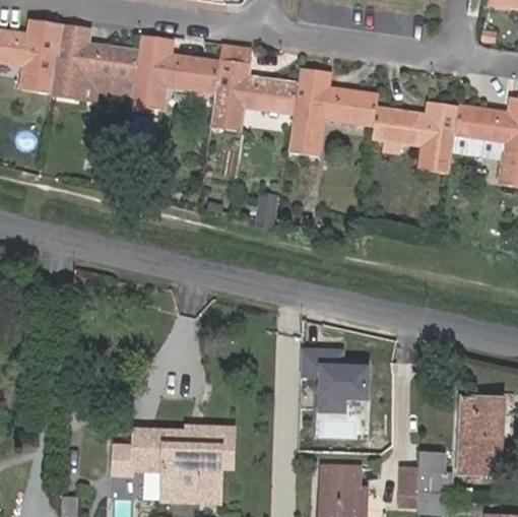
[(0,59),(22,62),(19,84),(51,88),(60,23),(31,19),(29,29),(0,24),(0,59)]
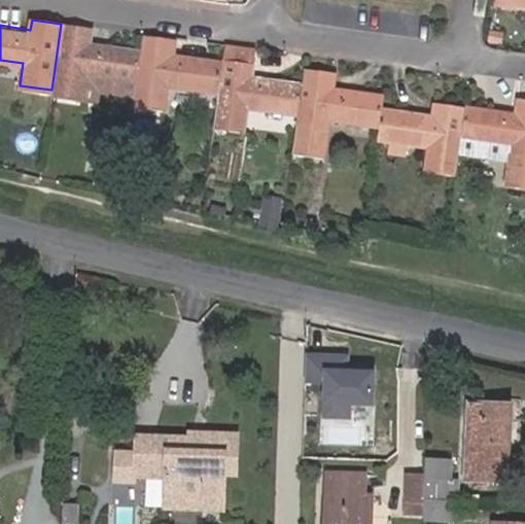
[(92,28),(61,24),(51,90),(81,94),(85,72),(136,79),(140,46),(90,39),(92,28)]
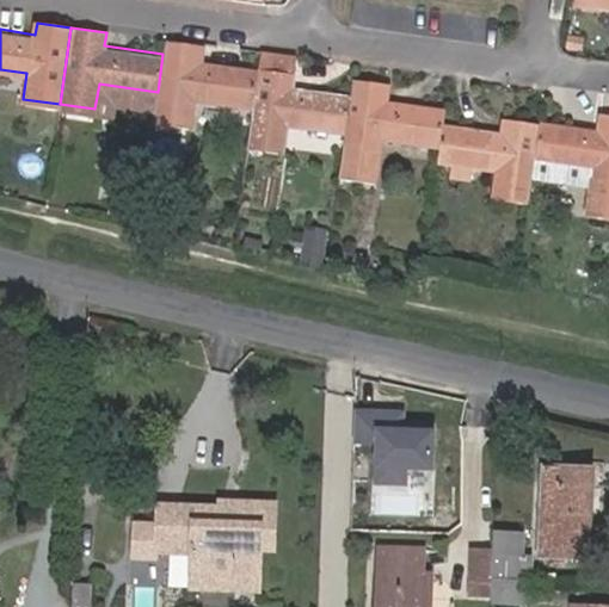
[(253,106),(259,66),(198,57),(200,45),(164,41),(162,54),(158,92),(154,118),(189,123),(194,97),(253,106)]
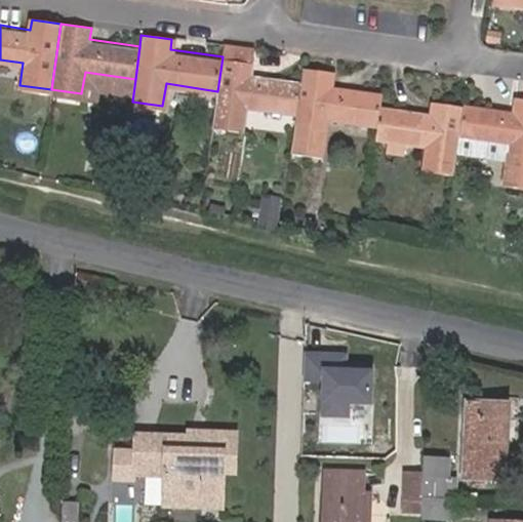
[(248,61),(223,56),(217,91),(212,123),(241,128),(244,105),(296,112),(302,80),(247,71),(248,61)]
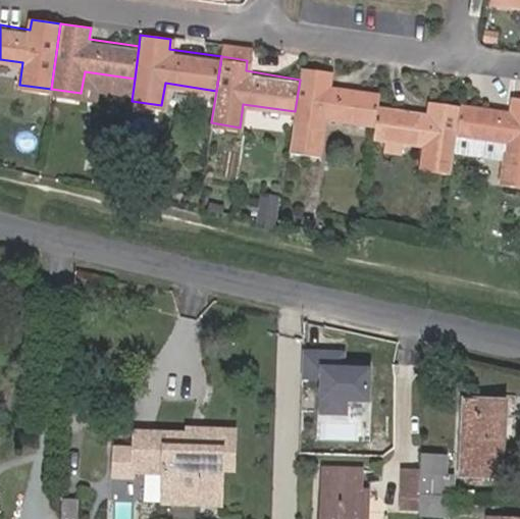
[(302,68),(300,80),(295,111),(290,146),(318,151),(323,115),(375,123),(378,105),(380,91),(327,83),(329,71),(302,68)]
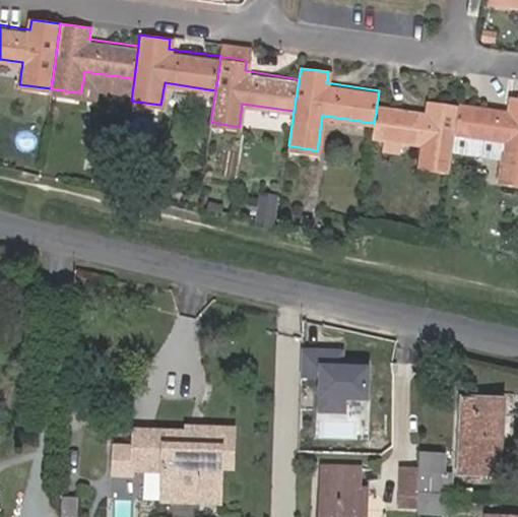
[(459,103),(459,104),(455,133),(504,140),(499,177),(517,179),(517,98),(511,98),(509,110),(459,103)]
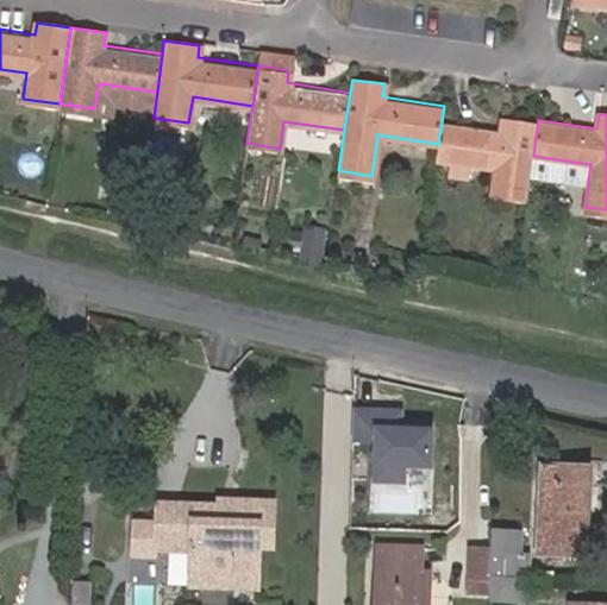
[(501,131),(442,123),(438,144),(437,157),(493,165),(489,193),(527,199),(533,156),(538,121),(504,117),(501,131)]
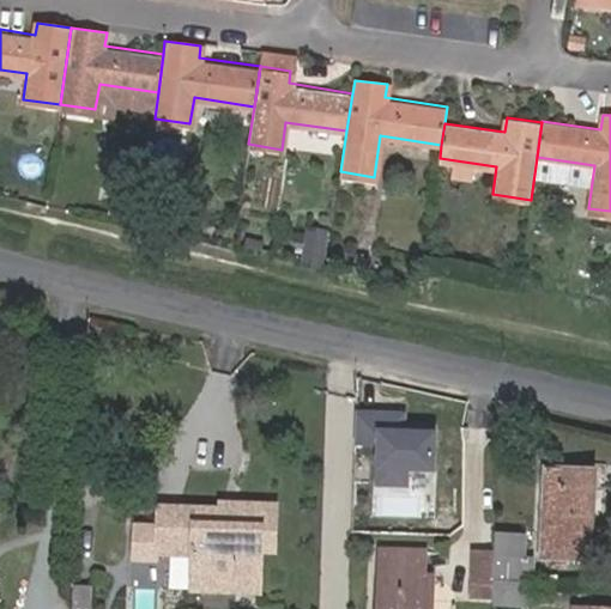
[(322,265),(326,225),(304,223),(300,262),(322,265)]
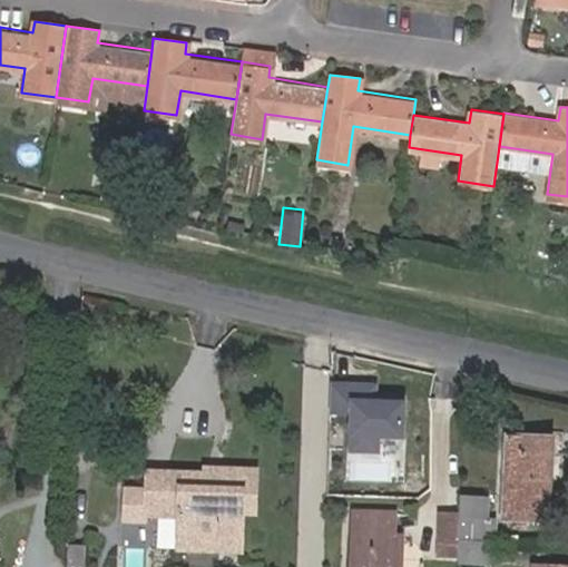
[(401,439),(403,398),(374,397),(374,387),(330,385),(329,414),(351,414),(350,452),(376,453),(378,439),(401,439)]
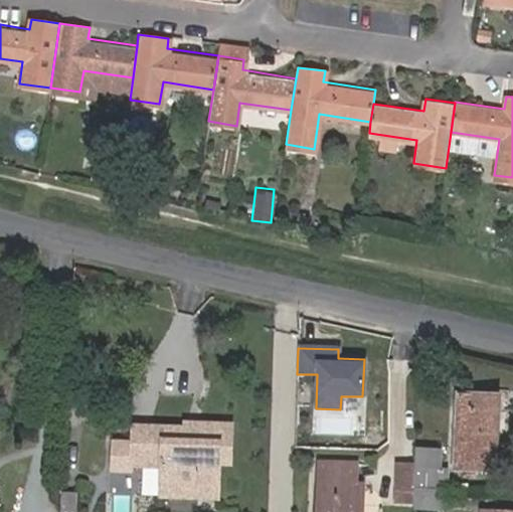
[(489,430),(490,394),(457,393),(453,466),(493,469),(495,431),(489,430)]
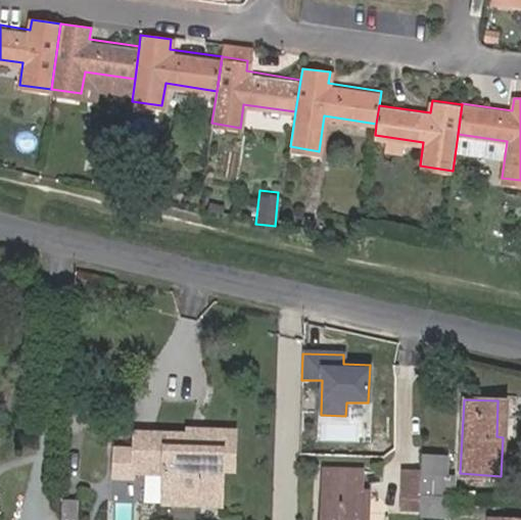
[(505,402),(498,400),(496,436),(503,437),(505,402)]
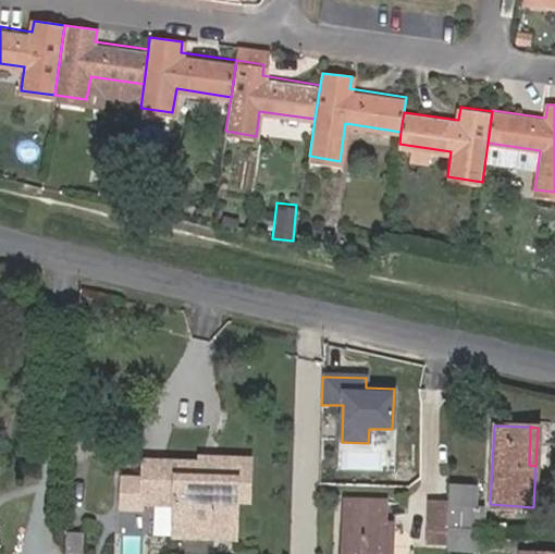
[(248,456),(201,455),(200,460),(144,457),(144,477),(143,500),(174,502),(173,532),(234,534),(235,496),(247,497),(248,456)]
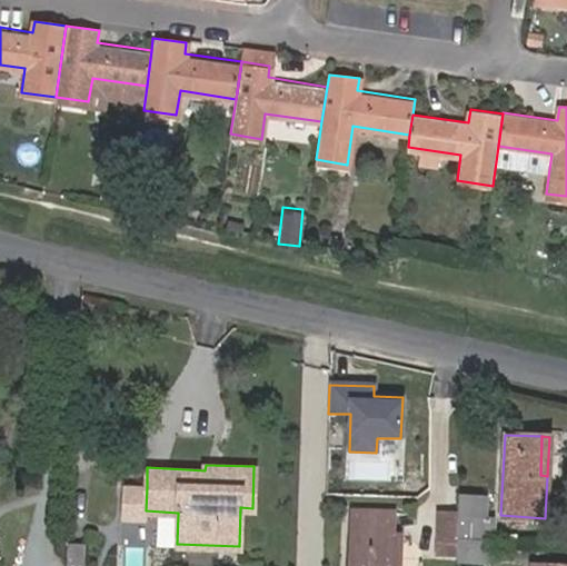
[(146,510),(147,487),(123,486),(122,517),(146,517),(146,510)]
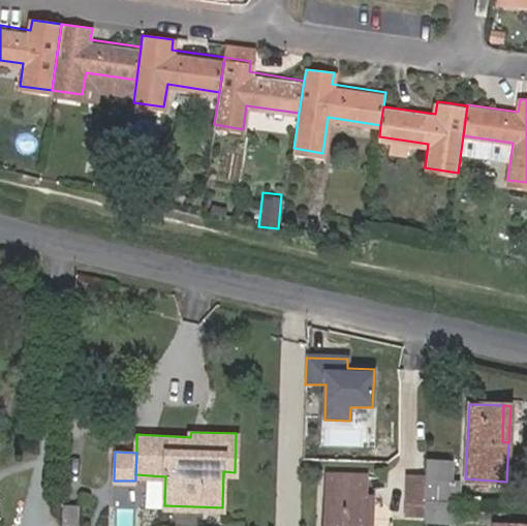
[(452,460),(425,458),(425,475),(424,499),(452,500),(458,501),(460,477),(452,477),(452,460)]
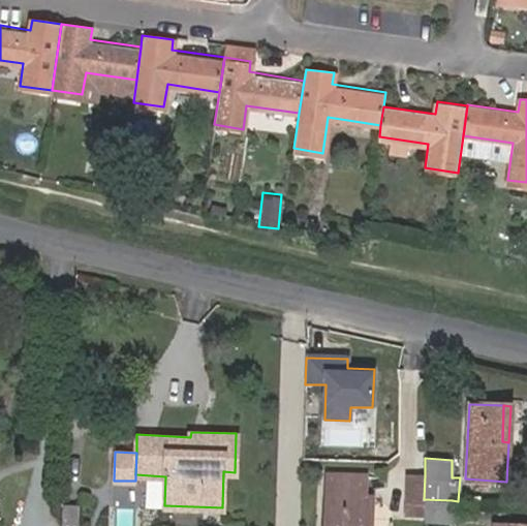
[(364,476),(327,474),(324,525),(368,525),(369,497),(363,496),(364,476)]
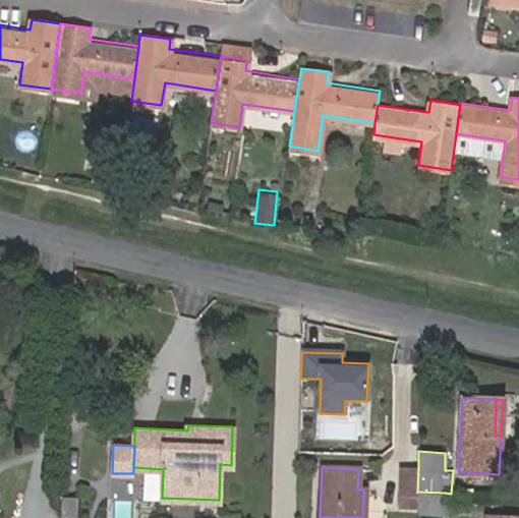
[(417,492),(418,468),(399,467),(398,493),(404,494),(404,505),(417,507),(417,492)]
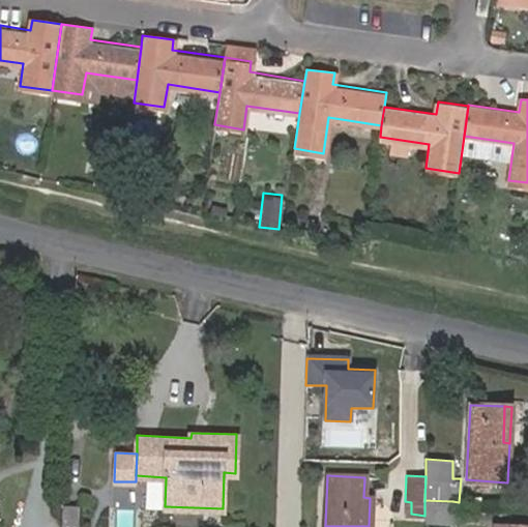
[(452,501),(424,500),(424,516),(424,521),(451,522),(452,501)]
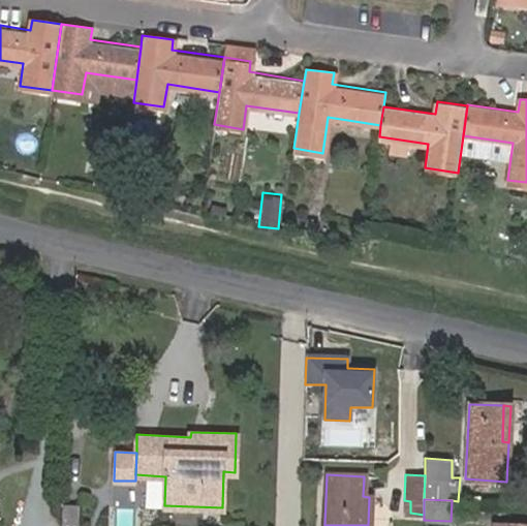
[(76,525),(79,509),(63,508),(61,525),(76,525)]
